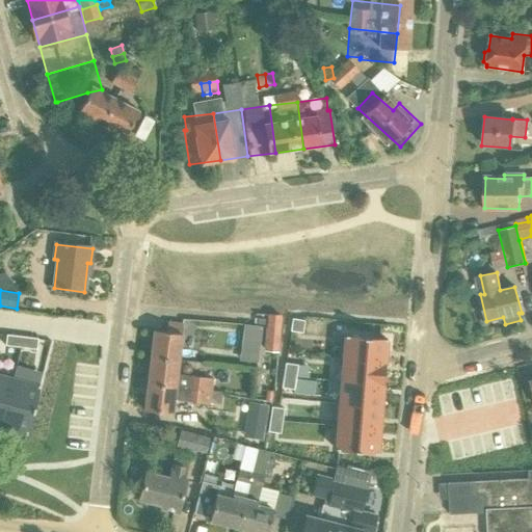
[(267,315),(265,343),(277,344),(280,316),(267,315)]
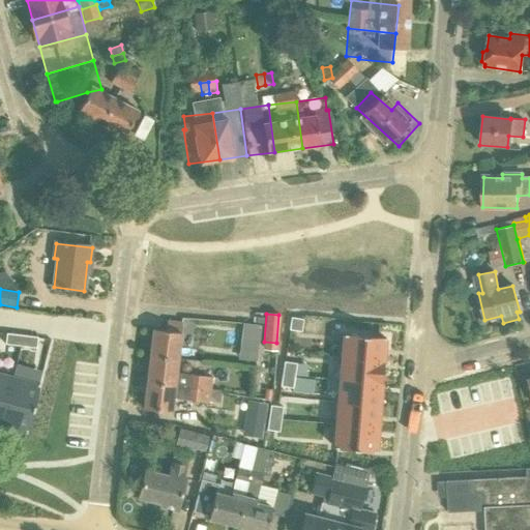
[(303,319),(291,317),(289,329),(301,331),(303,319)]
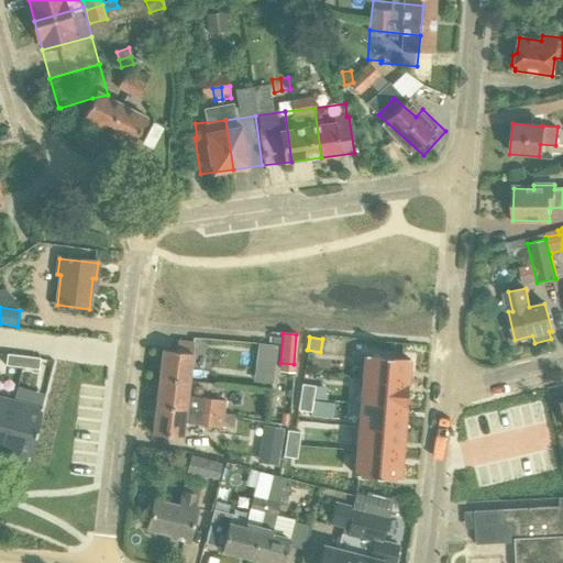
[(191,353),(192,342),(177,340),(176,351),(162,349),(157,378),(186,382),(189,353),(191,353)]
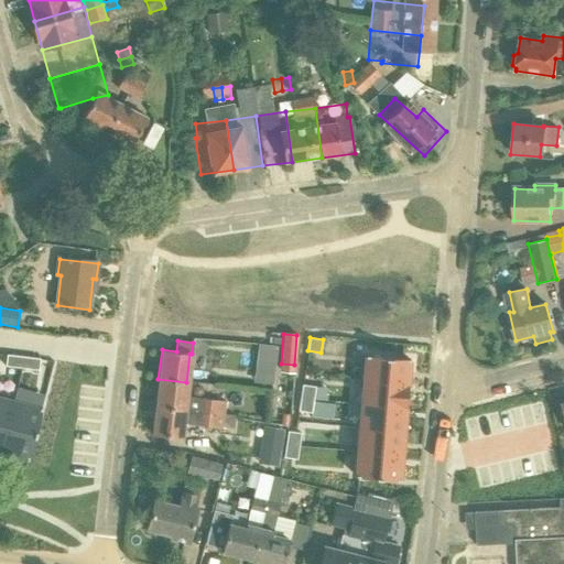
[(257,359),(274,361),(275,347),(259,345),(257,359)]
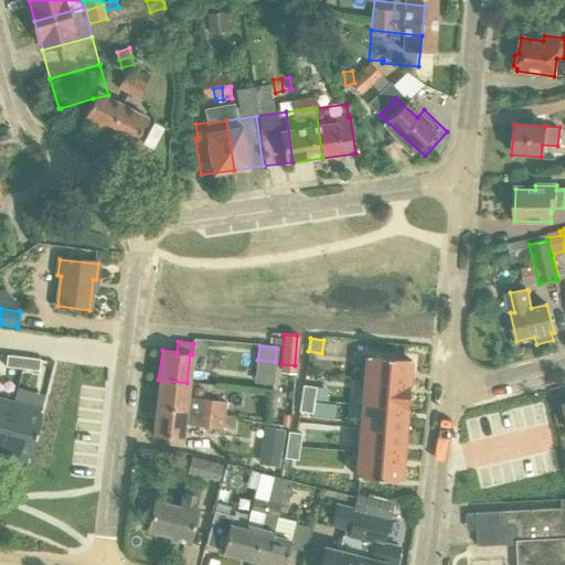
[(366,355),(365,380),(407,383),(409,359),(366,355)]
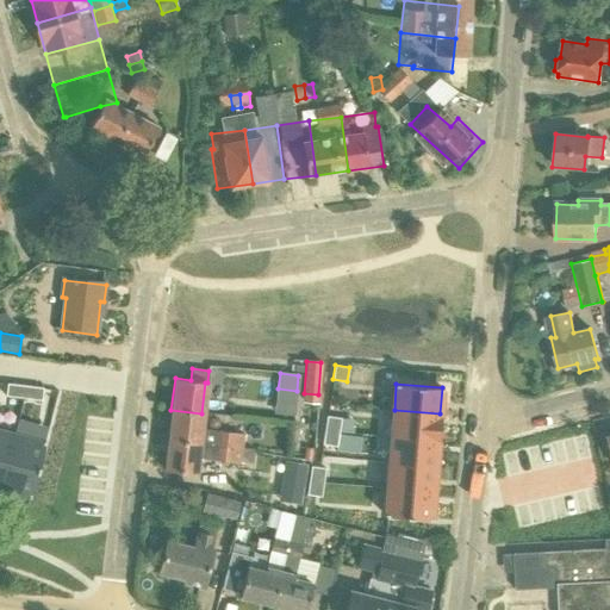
[(8,385),(7,397),(25,399),(26,387),(8,385)]
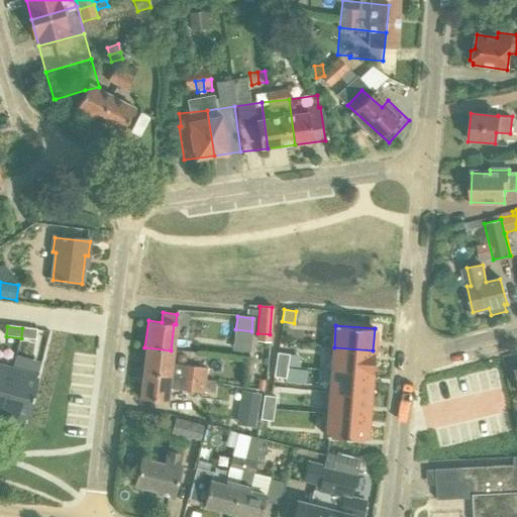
[(22,328),(21,338),(35,340),(37,330),(22,328)]
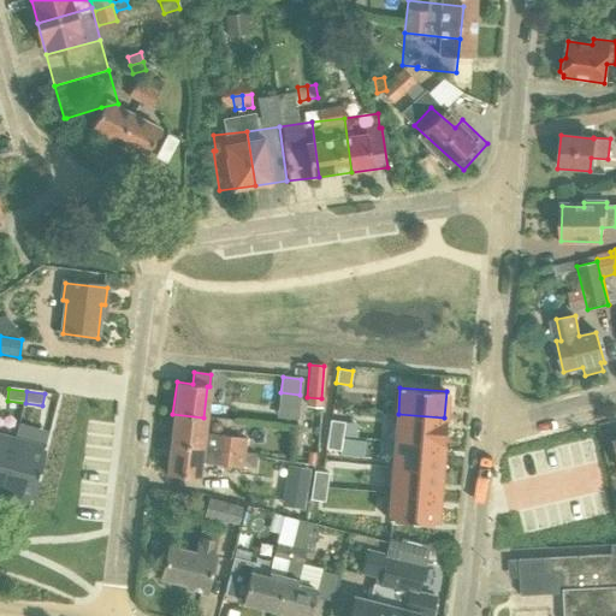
[(201,432),(203,418),(172,414),(169,443),(256,455),(256,454),(246,451),(247,438),(201,432)]
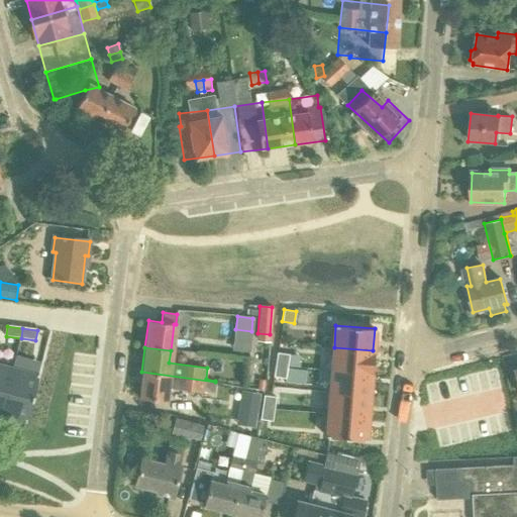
[(334,347),(332,370),(371,373),(373,350),(334,347)]
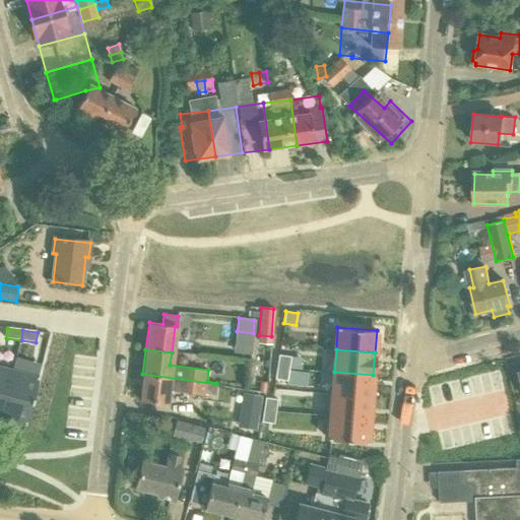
[(290,356),(278,354),(276,367),(288,369),(290,356)]
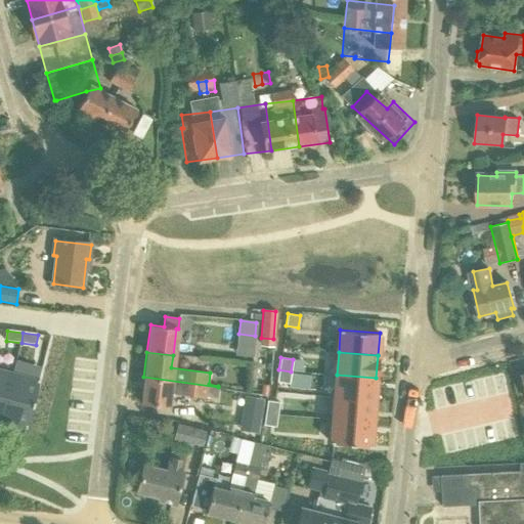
[(0,368),(0,420),(1,421),(13,372),(0,368)]
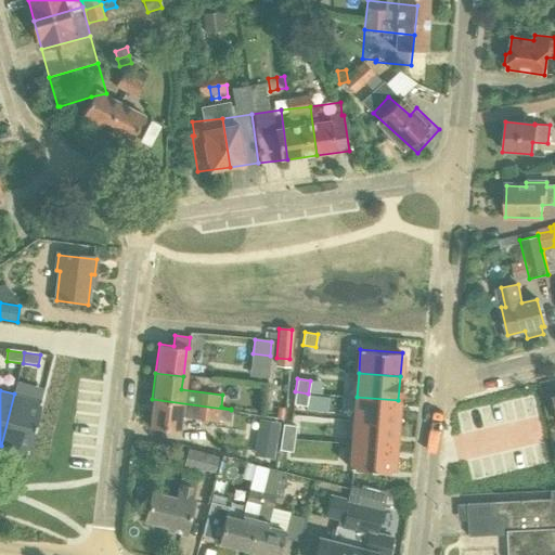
[(295,391),(293,404),(306,407),(306,411),(327,412),(330,398),(308,395),(308,394),(295,391)]
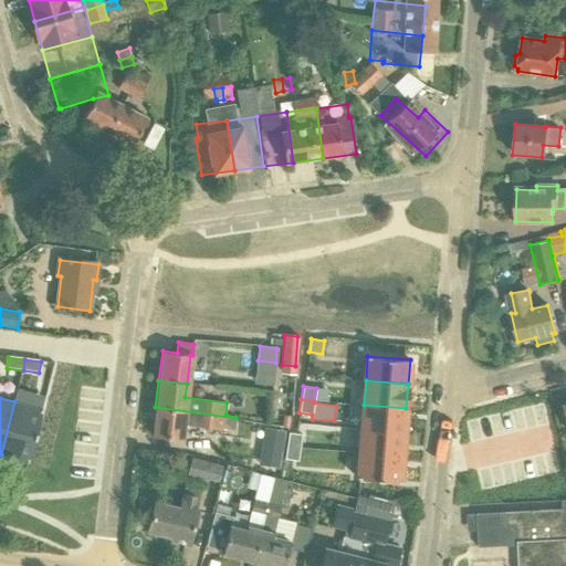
[(14,401),(1,454),(31,462),(44,409),(14,401)]
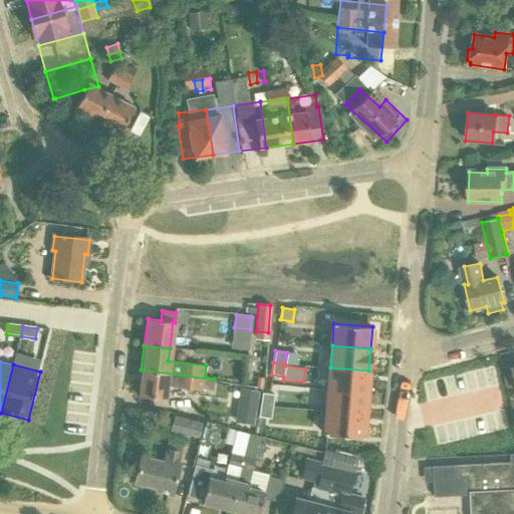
[(330,367),(328,390),(367,393),(368,370),(330,367)]
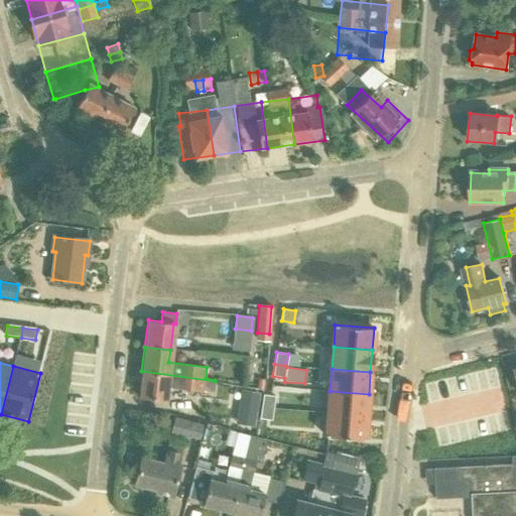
[(213,392),(215,381),(141,371),(138,398),(164,401),(166,387),(201,391),(204,392),(204,391),(213,392)]
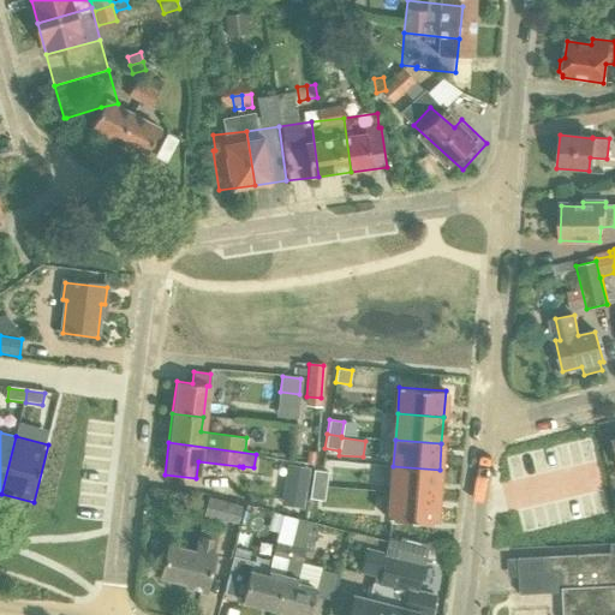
[(597,457),(531,471),(541,515),(556,512),(553,495),(603,484),(597,457)]
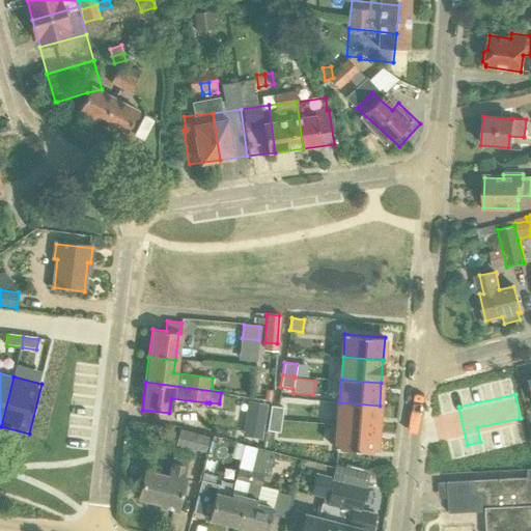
[(245,419),(262,421),(266,404),(248,401),(245,419)]
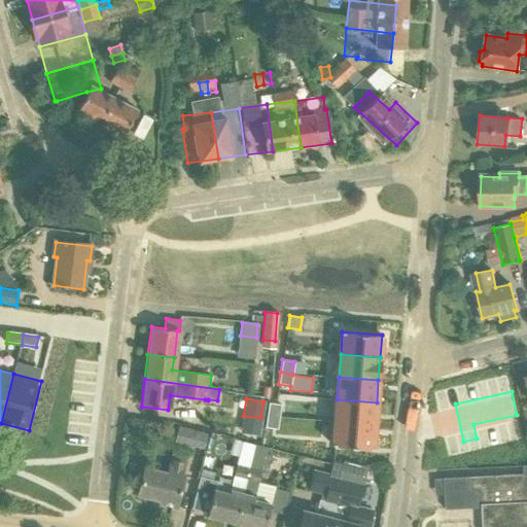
[(337,399),(336,421),(375,424),(377,402),(337,399)]
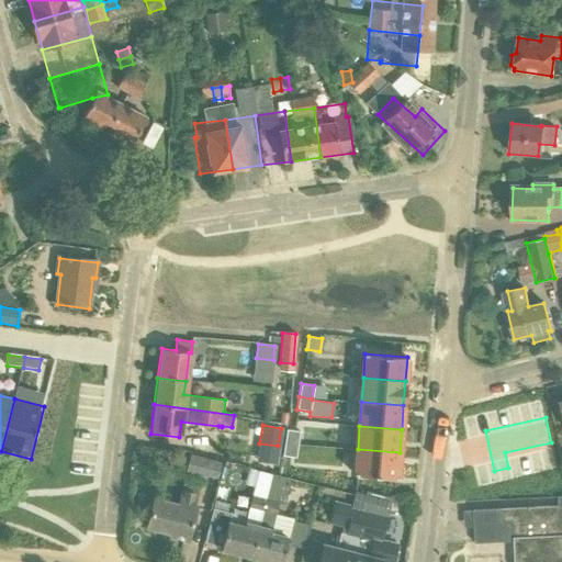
[(298,445),(300,431),(287,429),(284,442),(298,445)]
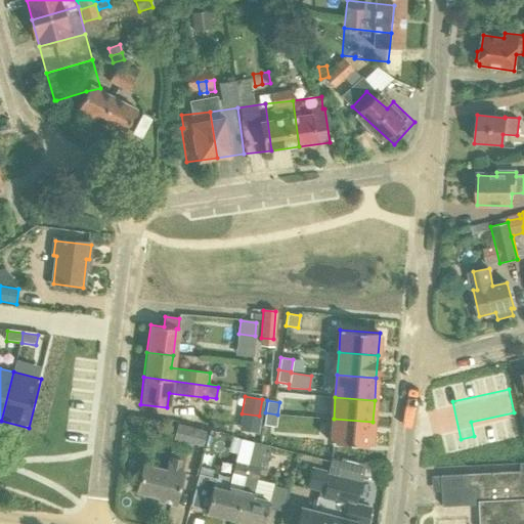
[(275,427),(277,415),(265,412),(263,425),(275,427)]
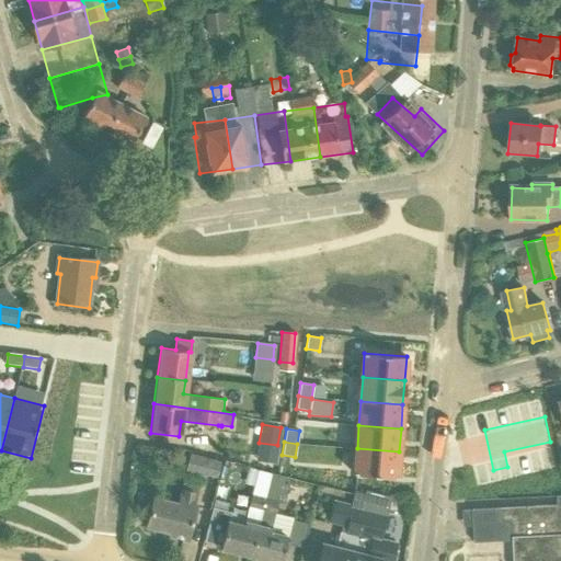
[(357,448),(355,473),(397,477),(399,451),(357,448)]
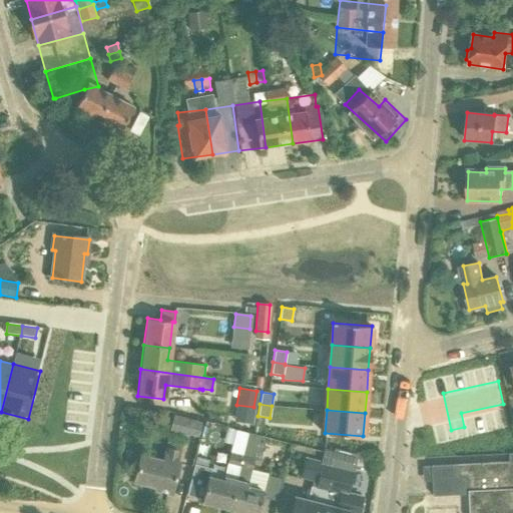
[(173,415),(169,430),(170,430),(196,437),(197,437),(201,422),(173,415)]
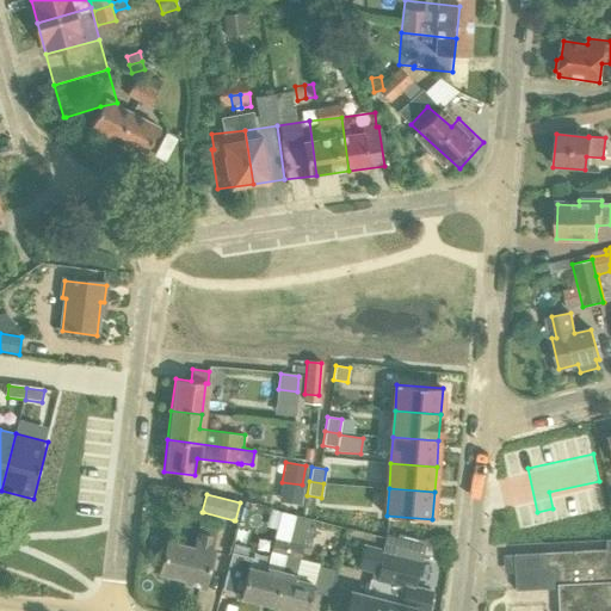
[(269,544),(278,506),(264,503),(254,541),(269,544)]
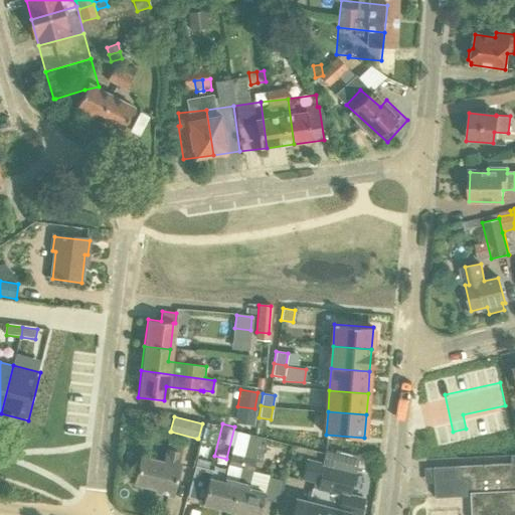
[(264,448),(266,439),(248,434),(245,446),(229,511),(243,514),(256,514),(261,499),(277,503),(283,481),(269,477),(270,475),(252,471),(255,460),(261,462),(264,448)]
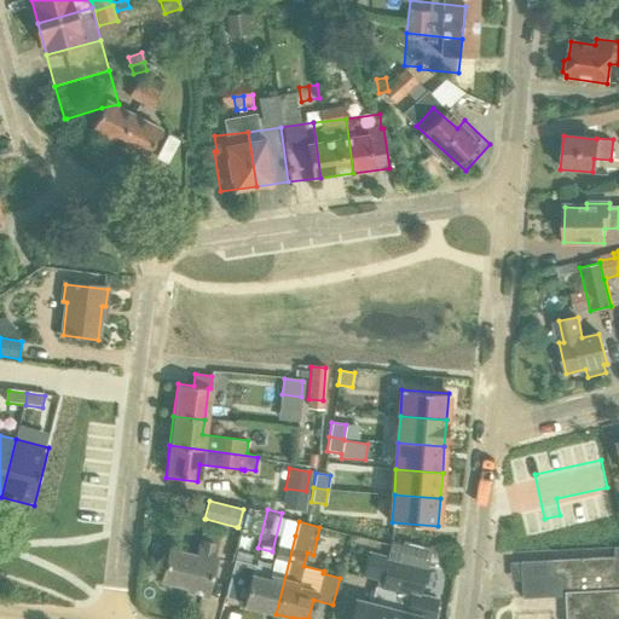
[(295,536),(281,532),(268,578),(267,583),(249,578),(242,607),(276,614),(295,536)]
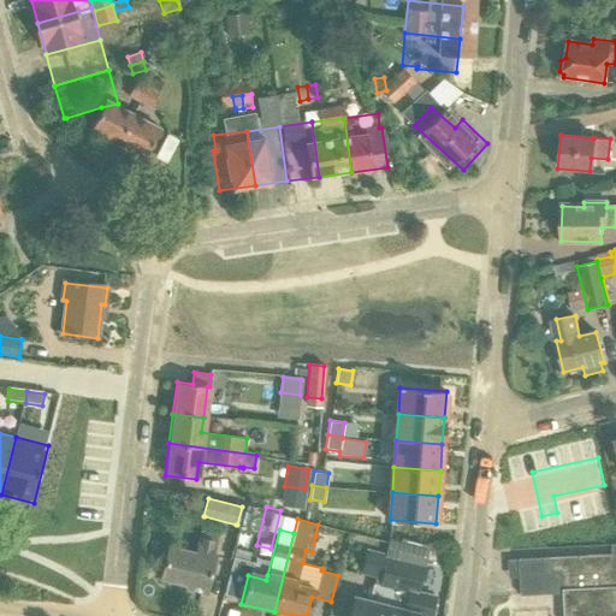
[(166,549),(159,575),(187,582),(184,588),(202,593),(212,557),(215,543),(217,543),(218,538),(199,533),(194,552),(193,555),(166,549)]
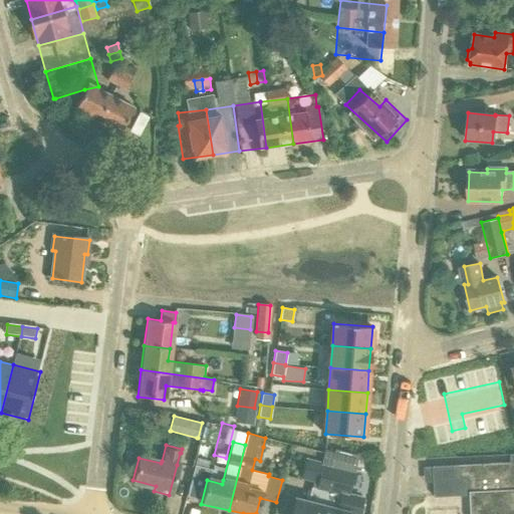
[(334,465),(337,453),(324,450),(321,462),(322,462),(321,464),(331,466),(318,513),(359,513),(363,496),(349,493),(354,470),(334,465)]
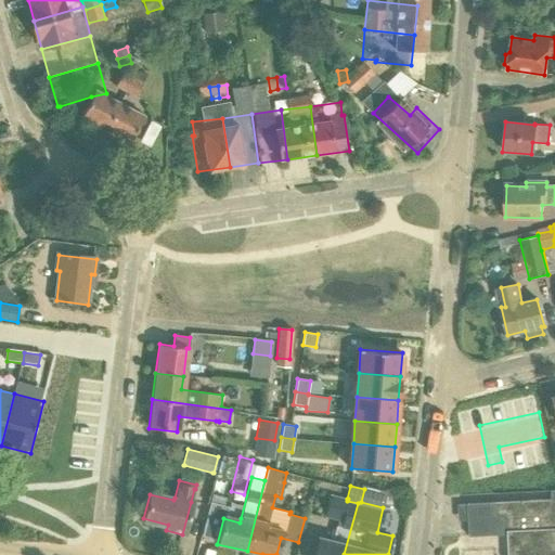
[(348,499),(347,499),(330,494),(324,517),(337,520),(332,542),(318,538),(312,554),(344,554),(358,503),(347,501),(348,499)]
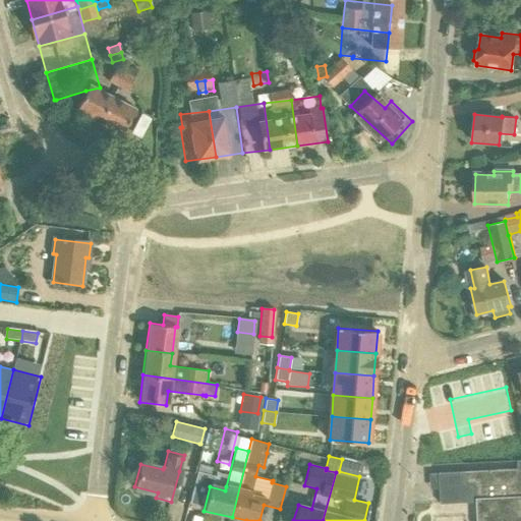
[(197,465),(195,474),(208,477),(210,469),(197,465)]
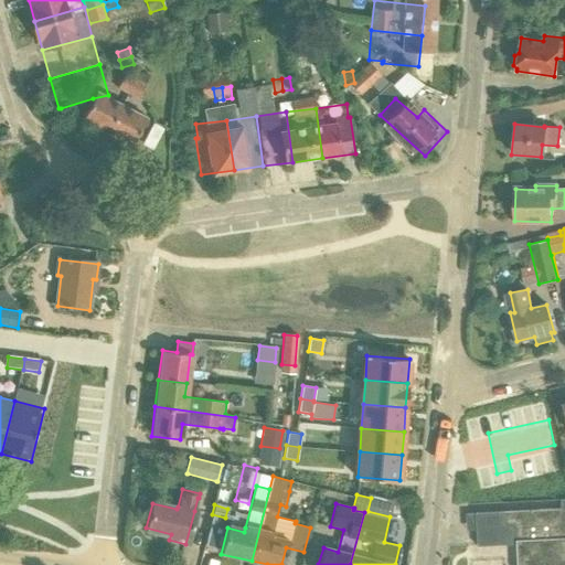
[(564,564),(564,509),(475,513),(477,546),(516,545),(518,564),(564,564)]
